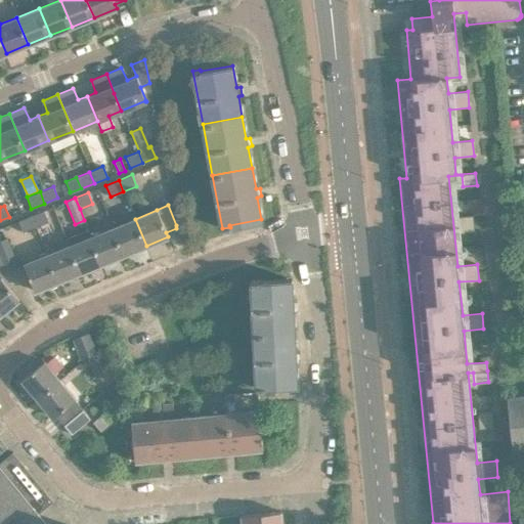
[(35,227),(48,221),(44,210),(31,216),(35,227)]
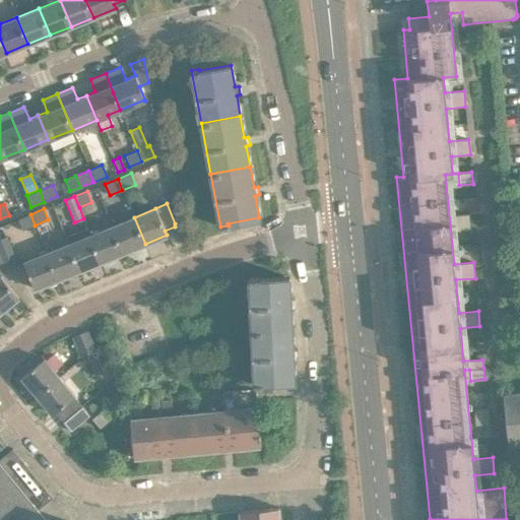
[(470,230),(468,213),(454,215),(456,231),(470,230)]
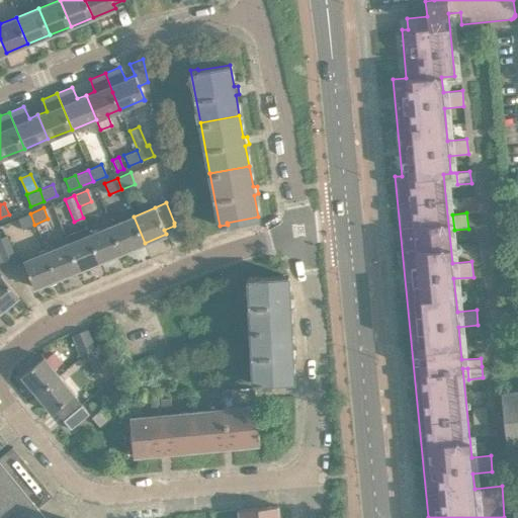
[(22,230),(34,225),(30,213),(17,219),(22,230)]
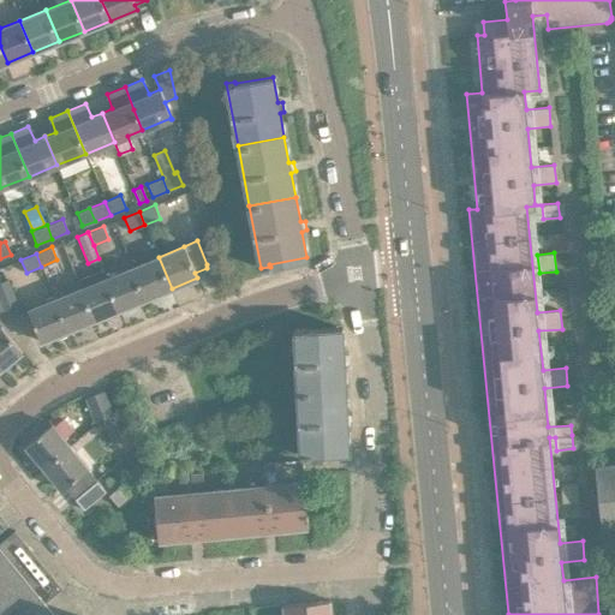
[(159,257),(132,268),(144,299),(172,288),(159,257)]
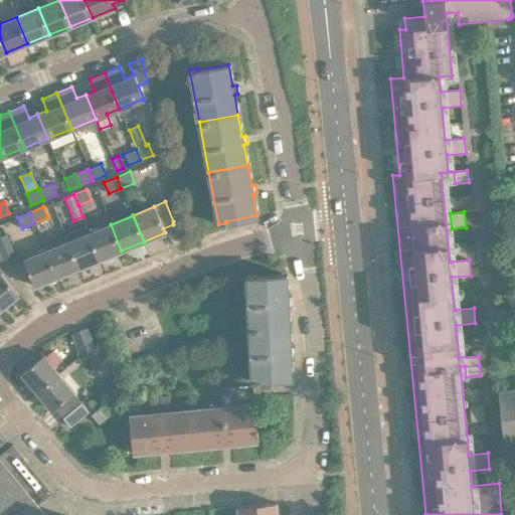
[(89,232),(100,259),(121,250),(111,224),(89,232)]
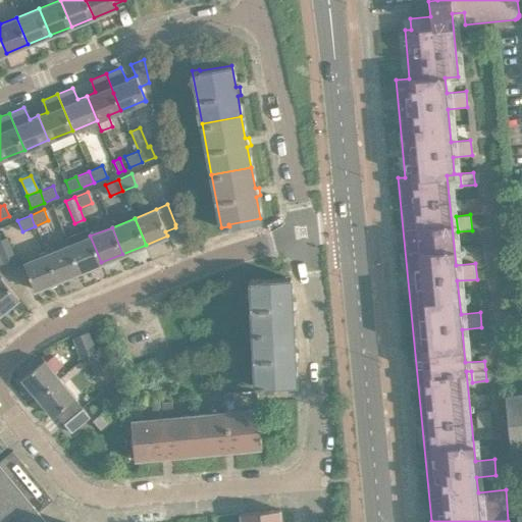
[(79,271),(101,262),(90,236),(68,245),(79,271)]
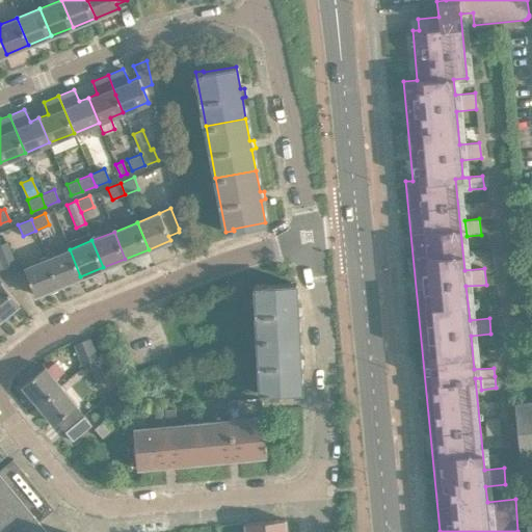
[(7,241),(0,243),(0,260),(2,267),(16,262),(7,241)]
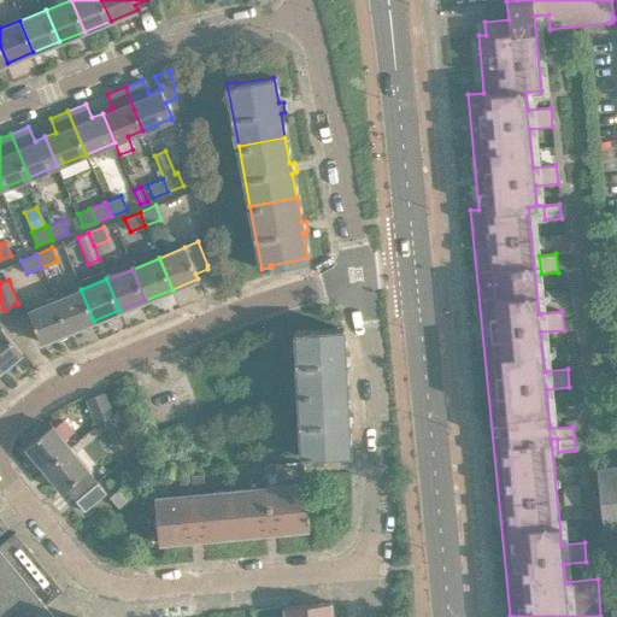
[(81,289),(54,300),(68,331),(93,321),(81,289)]
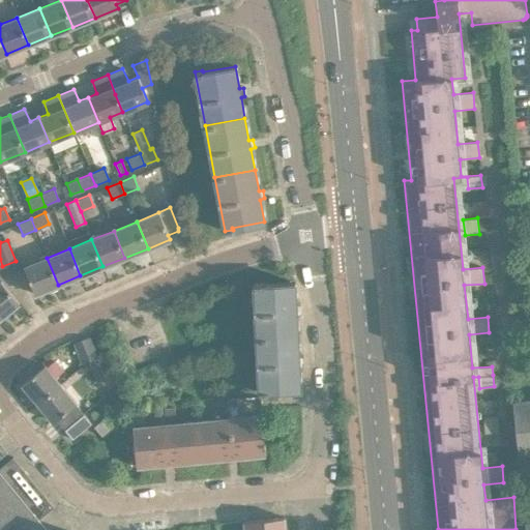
[(35,294),(58,285),(47,258),(24,267),(35,294)]
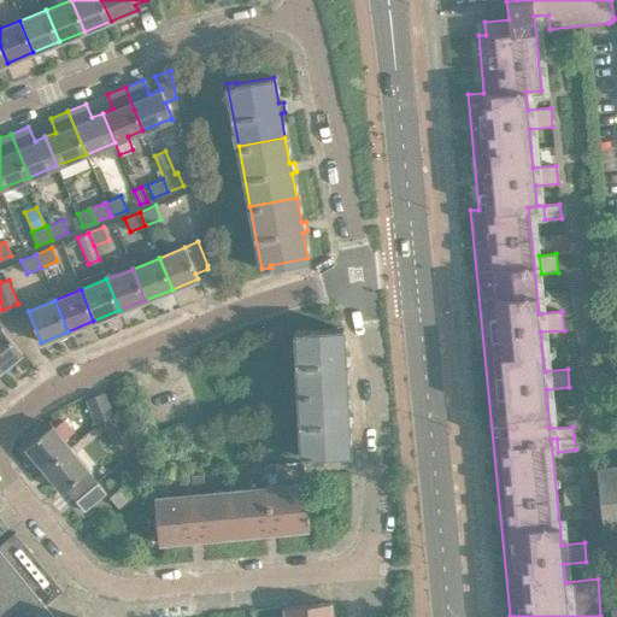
[(0,370),(22,352),(0,325),(0,370)]
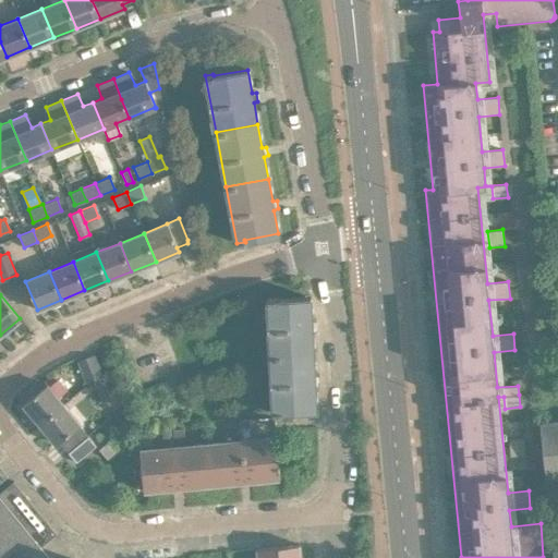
[(276,298),(267,298),(269,355),(313,353),(312,331),(316,330),(315,322),(311,320),(310,298),(276,299),(276,298)]
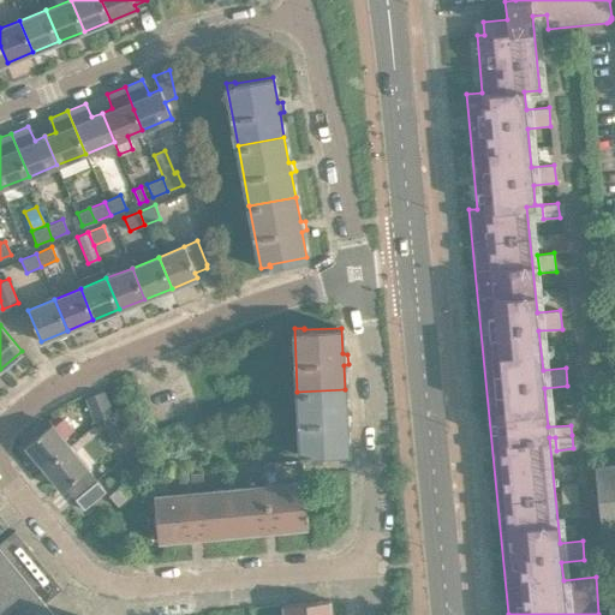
[(346,413),(345,389),(297,392),(300,455),(310,455),(310,453),(347,452),(346,425),(351,424),(351,415),(346,413)]
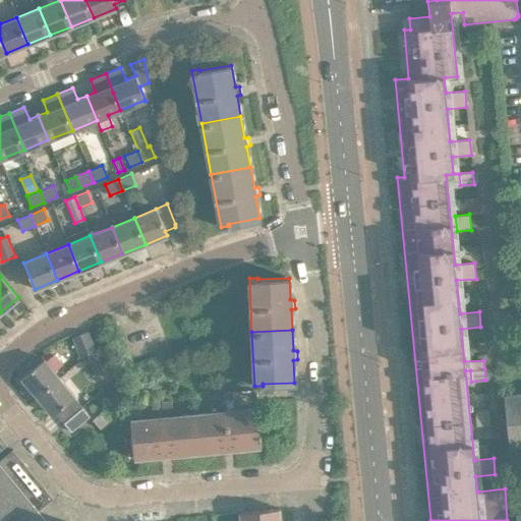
[(76,336),(72,337),(79,357),(87,355),(96,351),(94,345),(89,331),(76,336)]
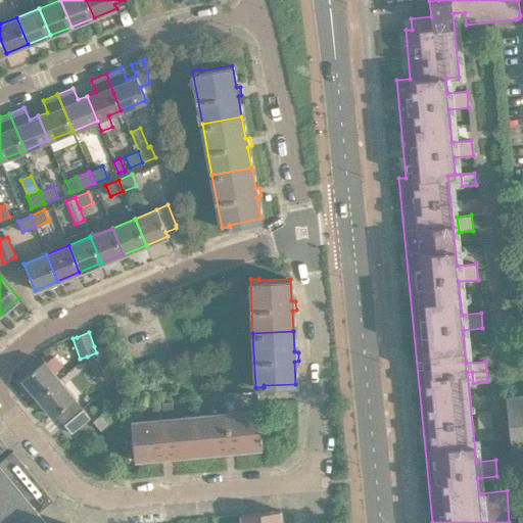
[(96,352),(87,357),(89,361),(95,377),(104,374),(99,361),(98,357),(96,352)]
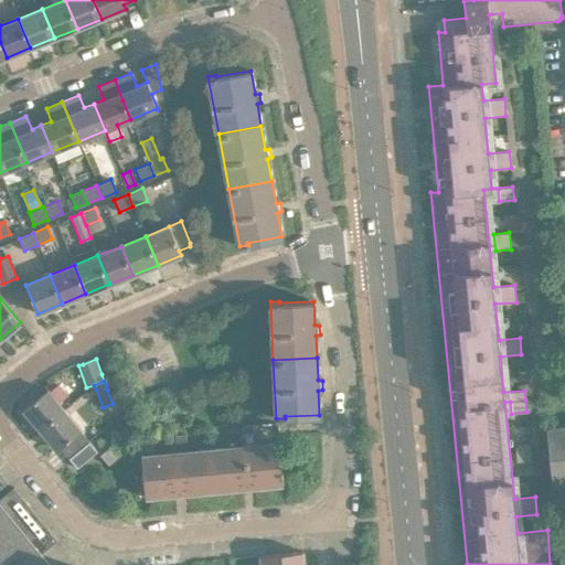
[(23,408),(40,429),(64,409),(46,388),(23,408)]
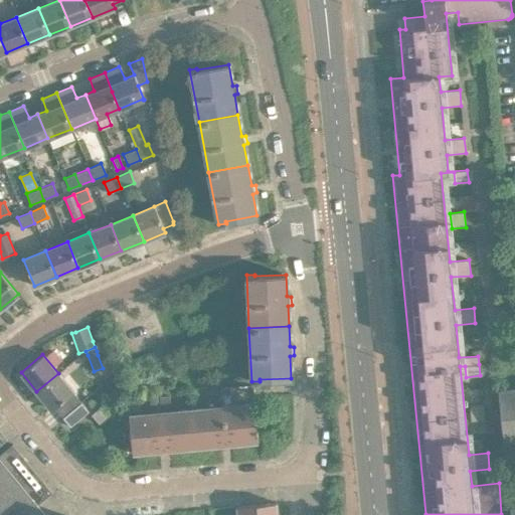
[(58,373),(36,391),(51,409),(54,407),(72,392),(73,391),(58,373)]
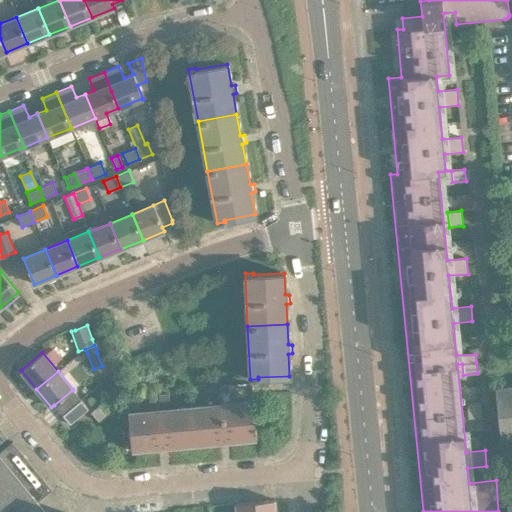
[(511,386),(495,388),(500,439),(511,437),(511,386)]
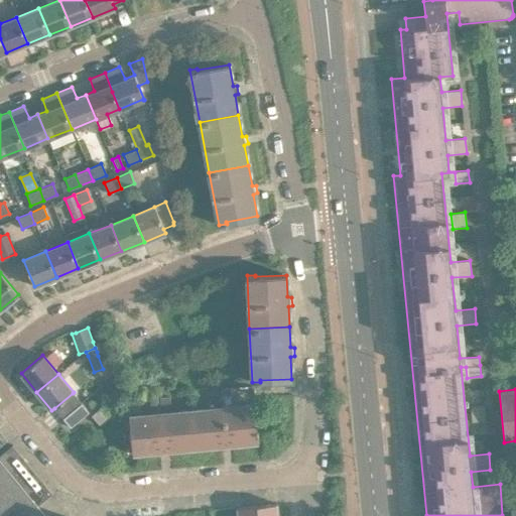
[(81,402),(73,393),(54,408),(61,418),(81,402)]
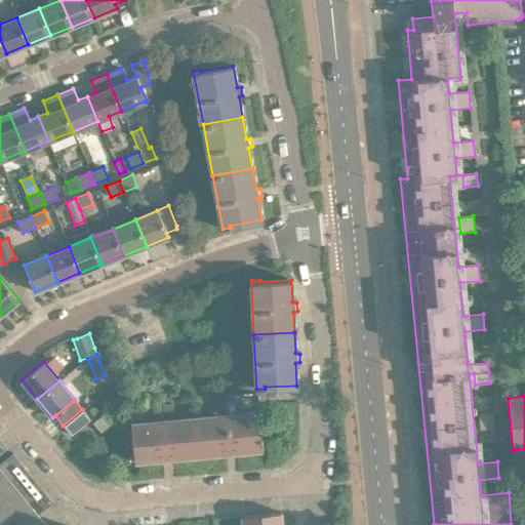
[(151,402),(152,408),(152,412),(160,412),(159,401),(151,402)]
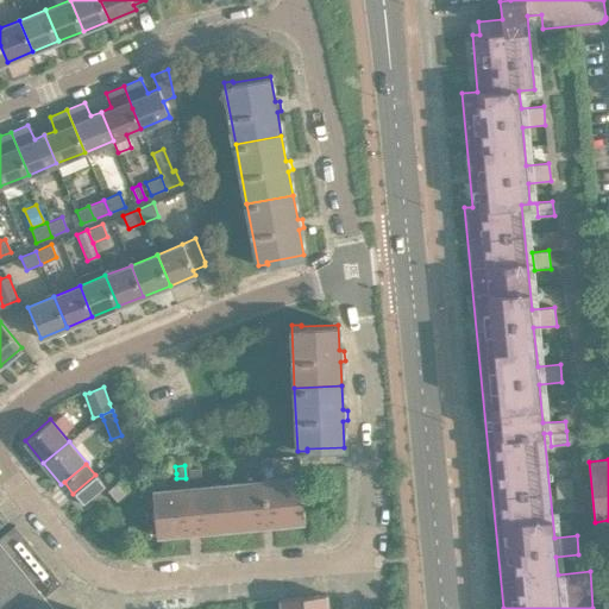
[(188,478),(189,487),(201,485),(200,468),(188,469),(188,478)]
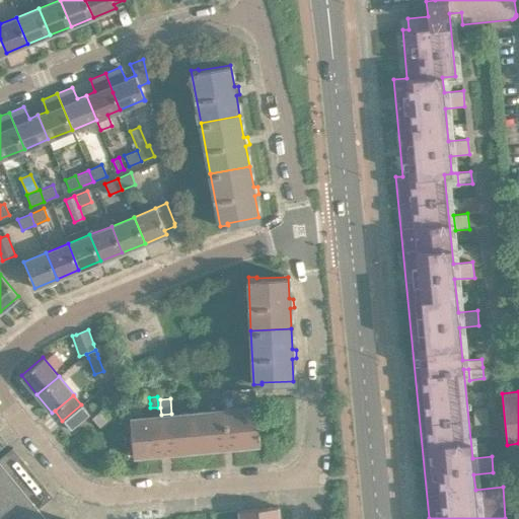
[(71,430),(89,415),(81,404),(62,421),(71,430)]
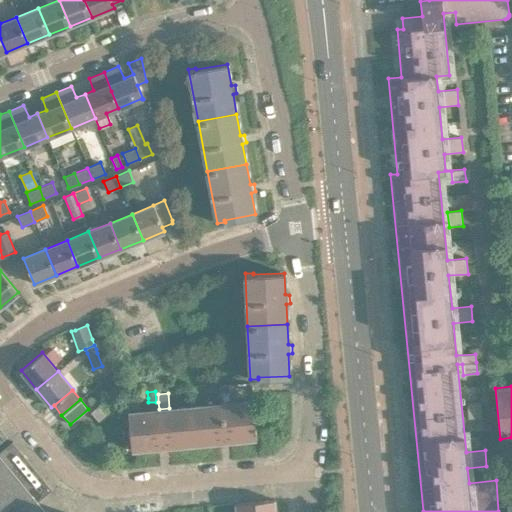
[(252,401),(221,403),(224,442),(256,439),(252,401)]
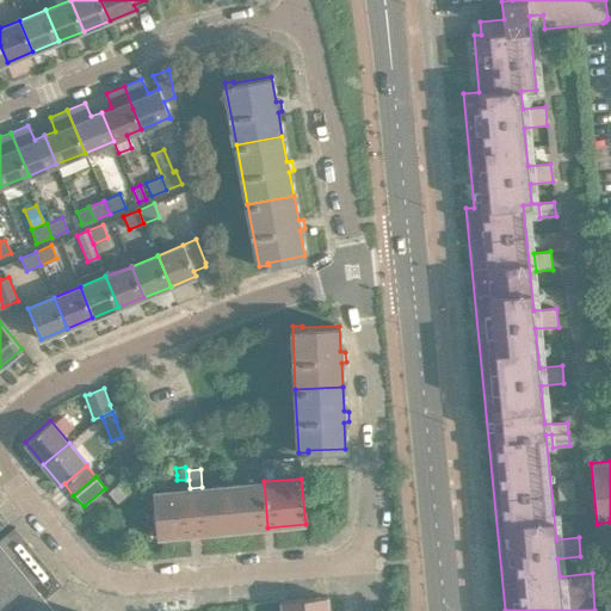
[(130,491),(121,480),(107,492),(117,503),(130,491)]
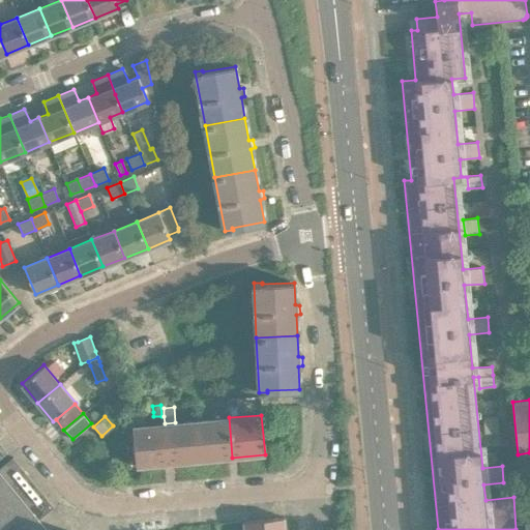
[(484,434),(499,432),(497,416),(482,417),(484,434)]
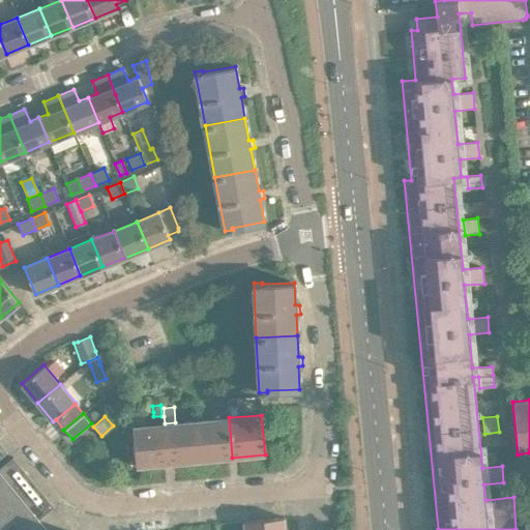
[(201,461),(232,458),(229,417),(197,420),(201,461)]
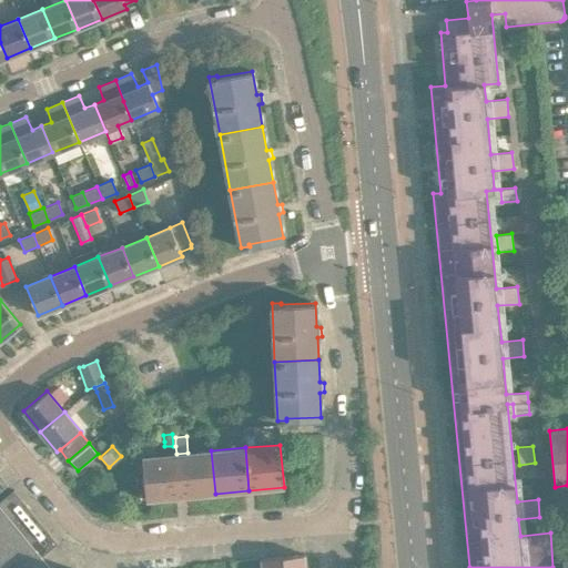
[(215,494),(211,450),(176,454),(181,497),(215,494)]
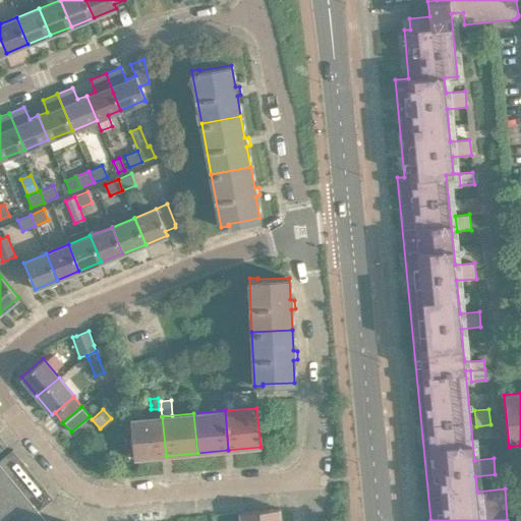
[(134,459),(166,456),(162,416),(130,419),(134,459)]
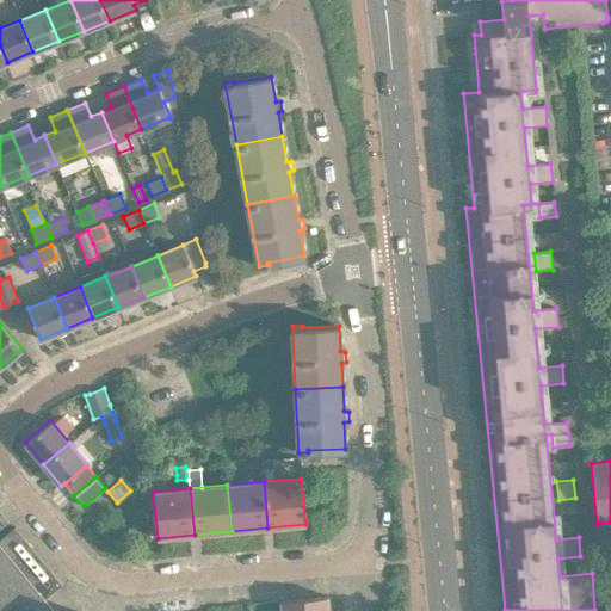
[(0,610),(49,610),(41,602),(61,584),(14,526),(0,537),(0,610)]
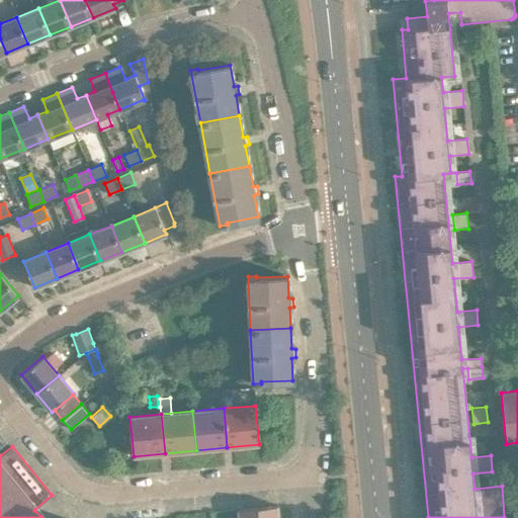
[(238,509),(239,510),(239,517),(277,517),(276,506),(277,506),(277,505),(238,509)]
